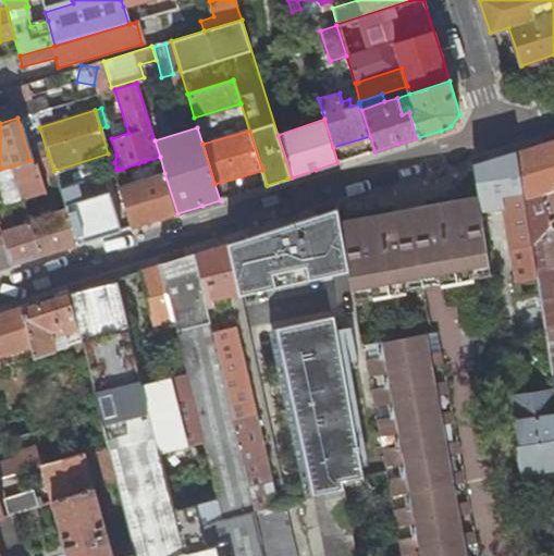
[(553,140),(515,153),(536,279),(551,372),(553,369),(553,259),(553,258),(553,243),(552,241),(553,238),(553,231),(550,227),(553,221),(553,140)]
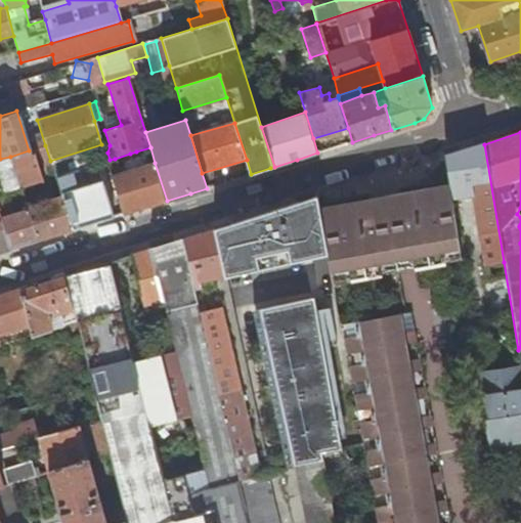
[(504,262),(484,144),(484,143),(459,151),(459,153),(445,157),(450,187),(451,198),(468,195),(466,184),(474,183),(475,193),(487,265),(504,262)]
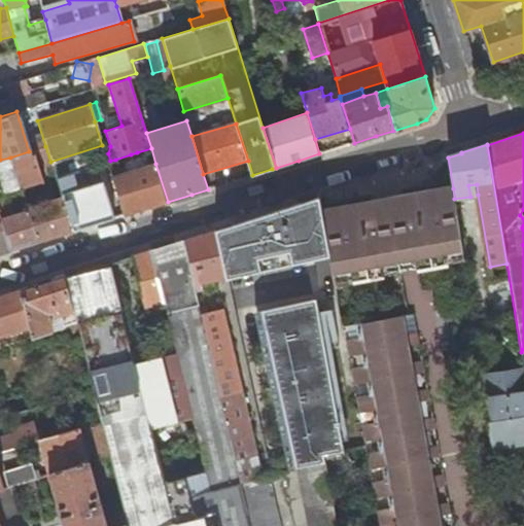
[(33,150),(39,168),(51,164),(50,162),(45,146),(33,150)]
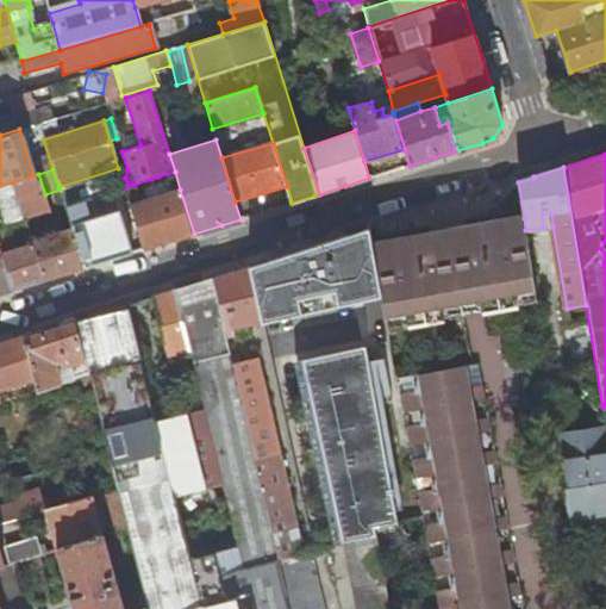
[(12,182),(24,218),(50,210),(45,194),(38,174),(33,175),(12,182)]
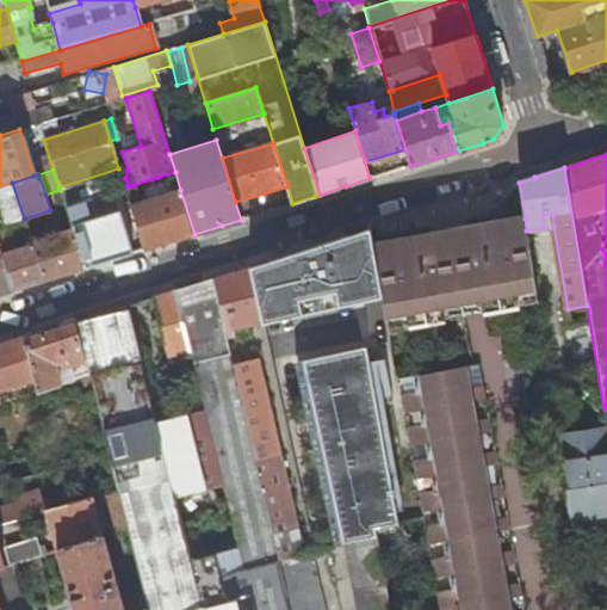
[(0,226),(7,225),(24,219),(12,183),(0,185),(0,211),(0,226)]
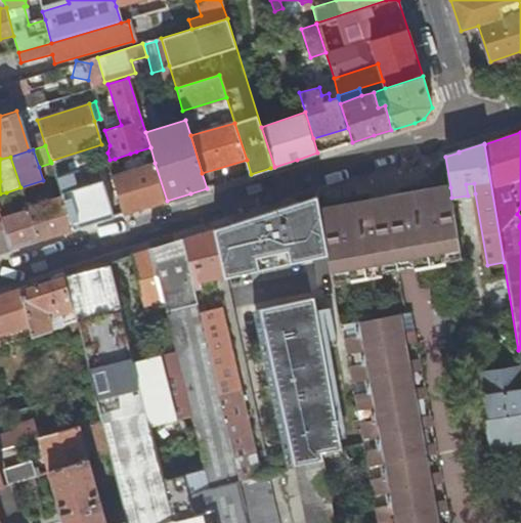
[(106,161),(123,214),(148,207),(167,201),(155,163),(119,173),(115,159),(110,160),(106,161)]
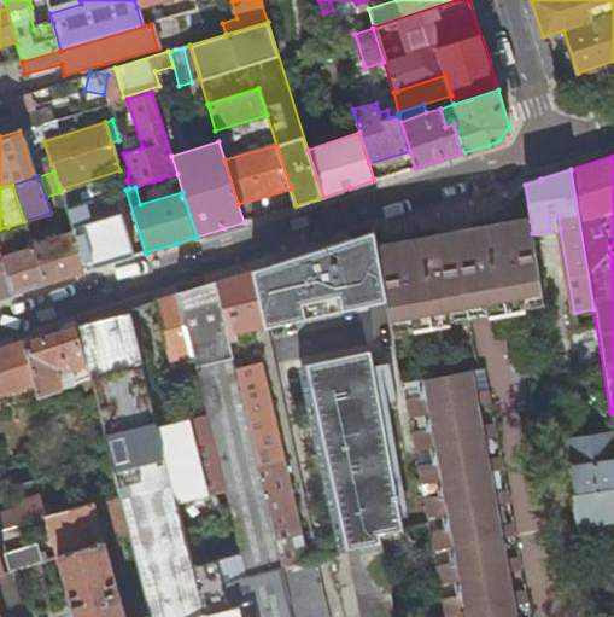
[(71,228),(85,225),(76,196),(62,201),(71,228)]
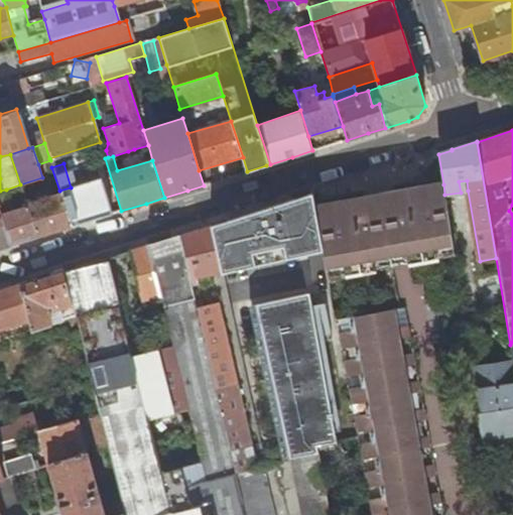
[(71,187),(59,190),(60,195),(72,227),(97,219),(112,214),(100,177),(71,187)]
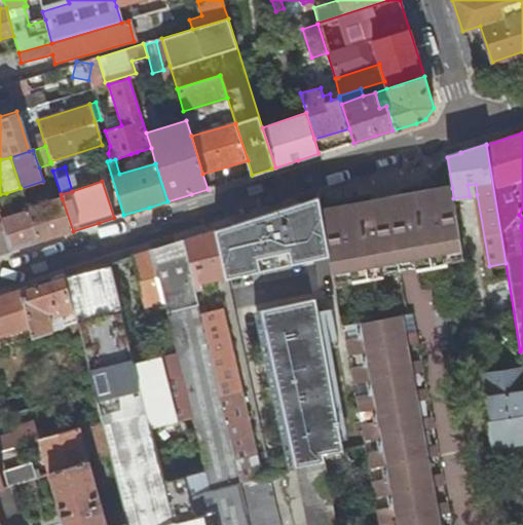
[(470,196),(477,194),(476,184),(468,185),(470,196)]
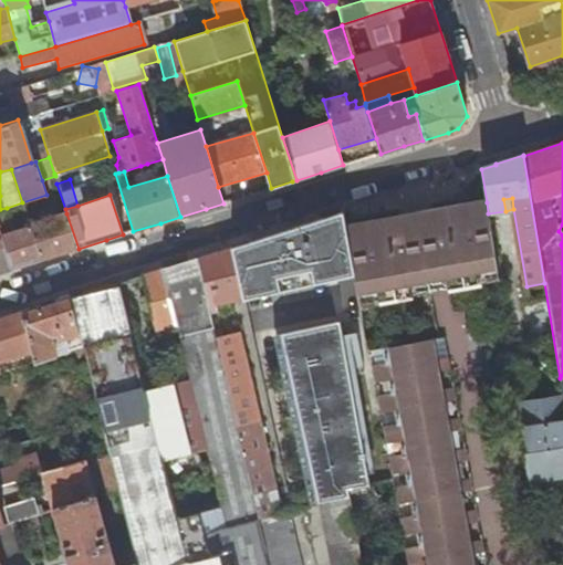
[(391,219),(406,301),(413,300),(409,282),(428,280),(431,296),(481,290),(479,273),(497,270),(488,213),(487,202),(391,219)]
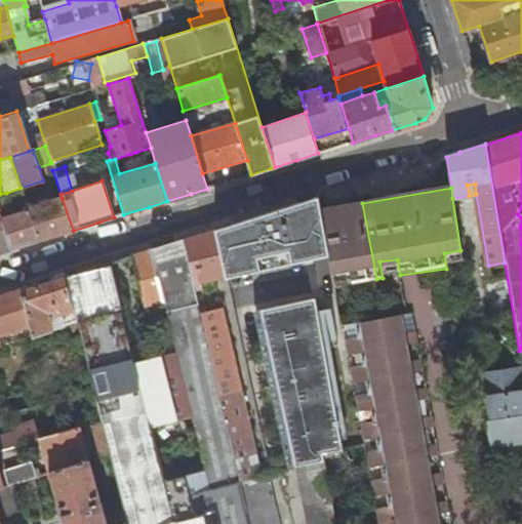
[(6,193),(0,194),(0,215),(11,250),(25,246),(38,241),(28,210),(12,214),(6,193)]
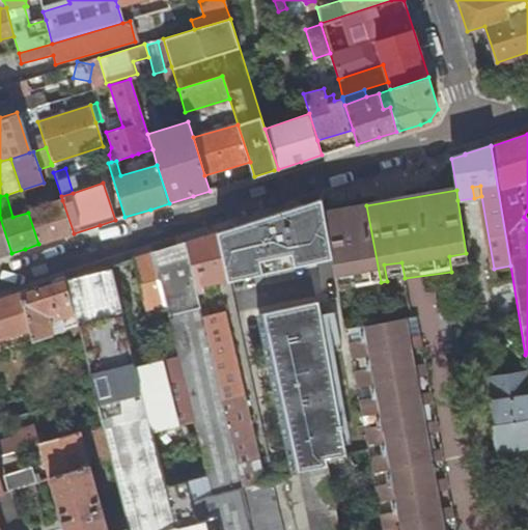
[(325,214),(322,199),(280,213),(285,240),(310,231),(327,227),(325,214)]
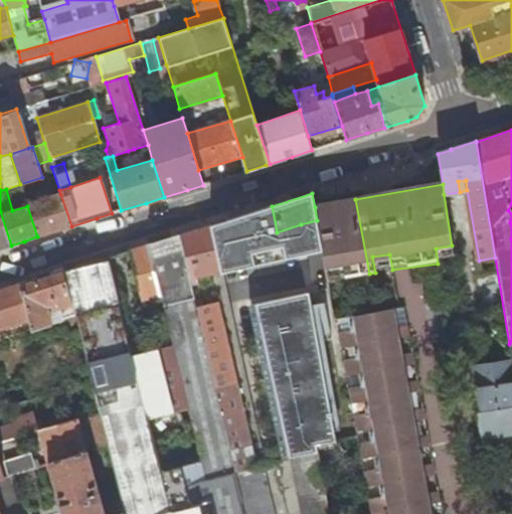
[(27,206),(37,236),(71,226),(60,194),(26,204),(27,206)]
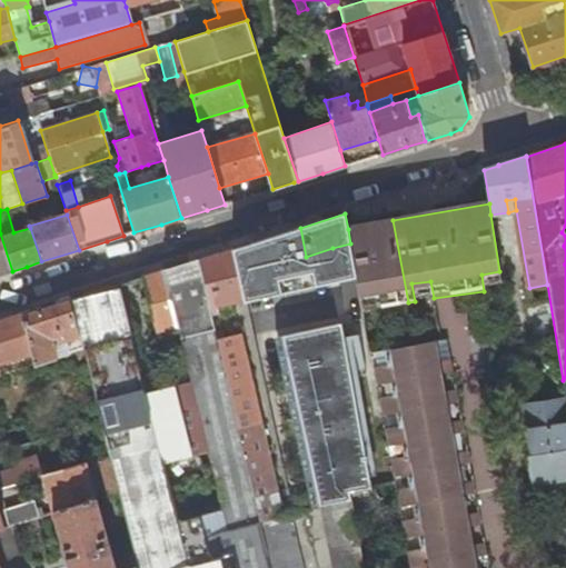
[(381,306),(408,302),(393,220),(348,229),(350,243),(359,292),(379,289),(381,306)]
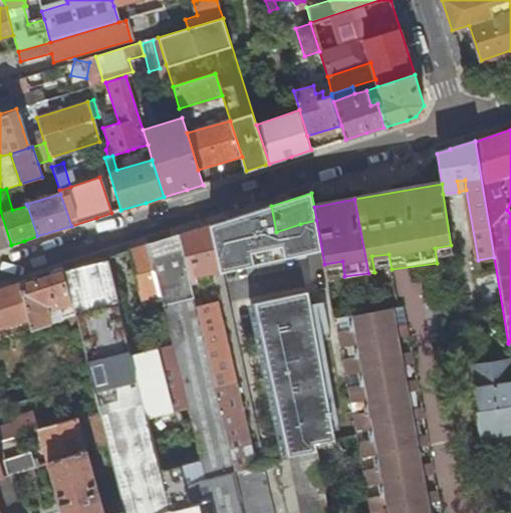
[(276,232),(271,206),(241,216),(247,244),(277,237),(276,232)]
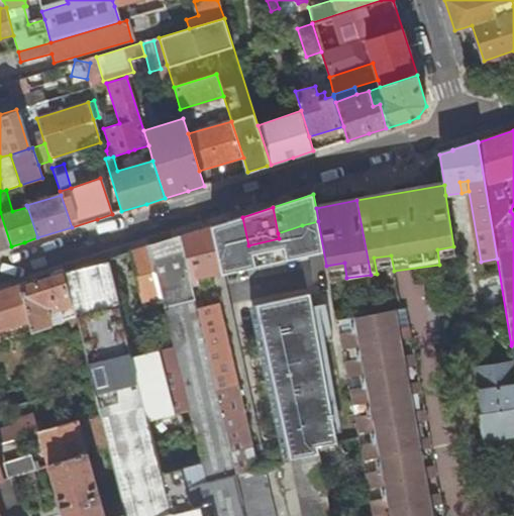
[(0,249),(11,246),(0,212),(0,249)]
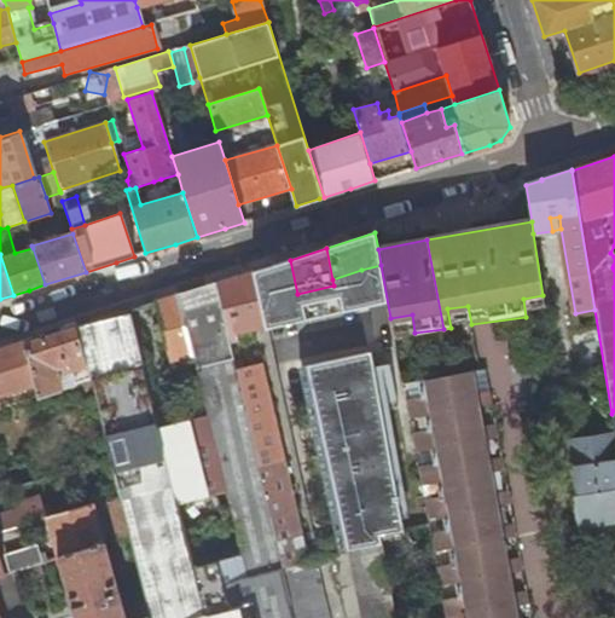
[(284,410),(317,558),(349,549),(382,543),(379,533),(377,514),(365,454),(354,392),(338,396),(311,402),(300,353),(296,338),(293,334),(285,336),(270,266),(253,271),(265,327),(283,409),(284,410)]
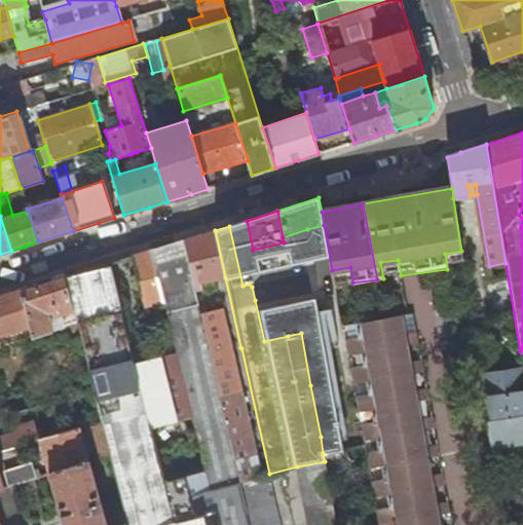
[(307,229),(283,237),(284,242),(287,258),(289,267),(306,263),(307,267),(313,265),(307,229)]
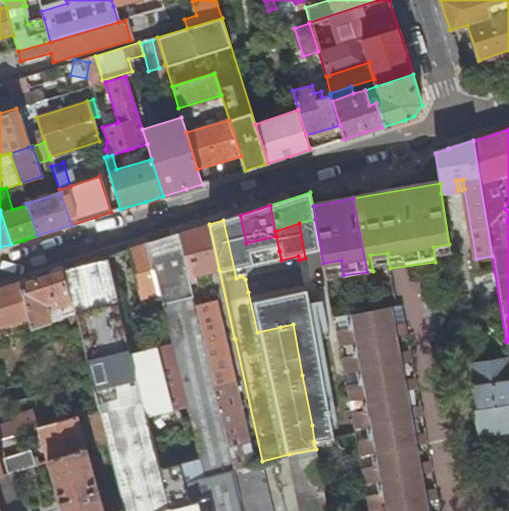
[(189,277),(219,270),(209,224),(179,234),(189,277)]
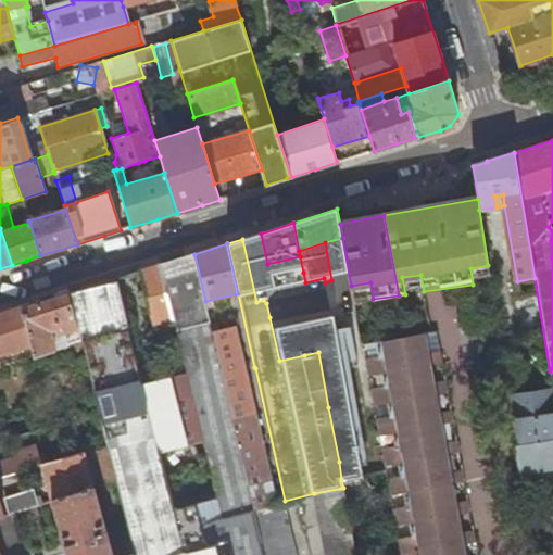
[(224,518),(253,509),(254,508),(213,333),(213,331),(210,316),(208,311),(205,301),(195,254),(160,265),(176,326),(187,371),(204,441),(218,497),(224,518)]
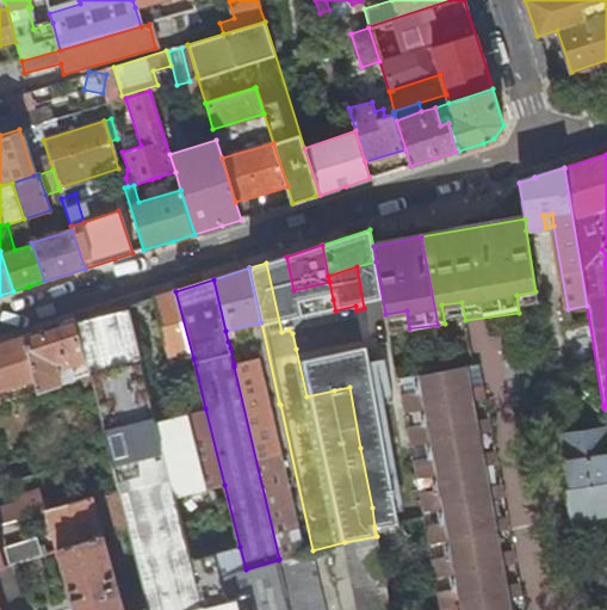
[(193,358),(175,291),(153,297),(169,364),(193,358)]
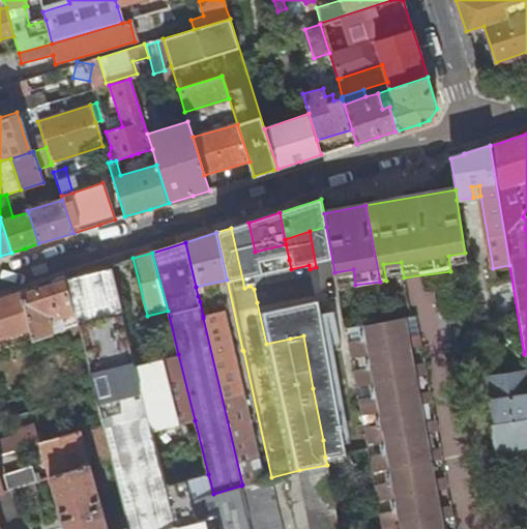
[(468,268),(465,253),(448,256),(450,271),(468,268)]
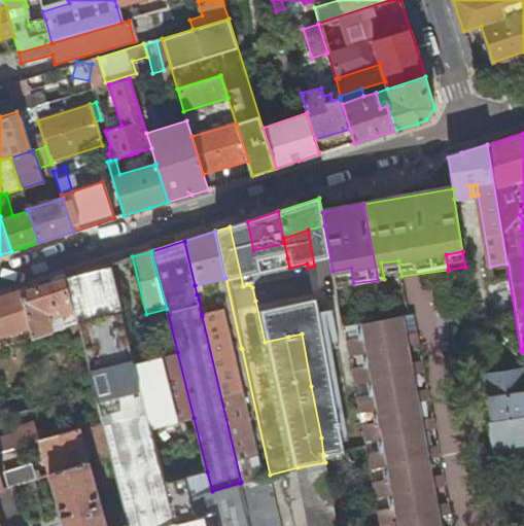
[(289,268),(287,258),(274,260),(281,296),(286,322),(299,320),(293,294),(290,274),(289,268)]
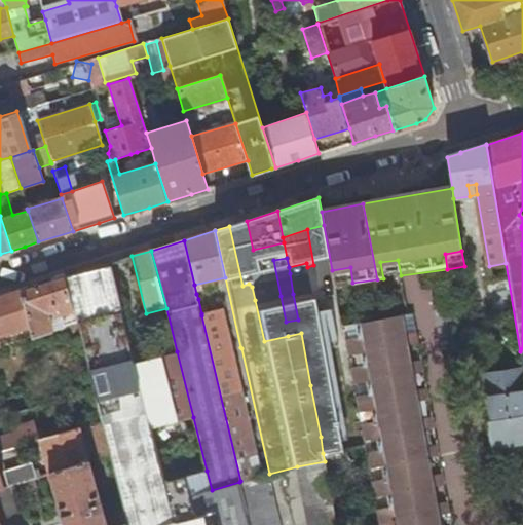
[(380,262),(383,278),(401,275),(398,260),(380,262)]
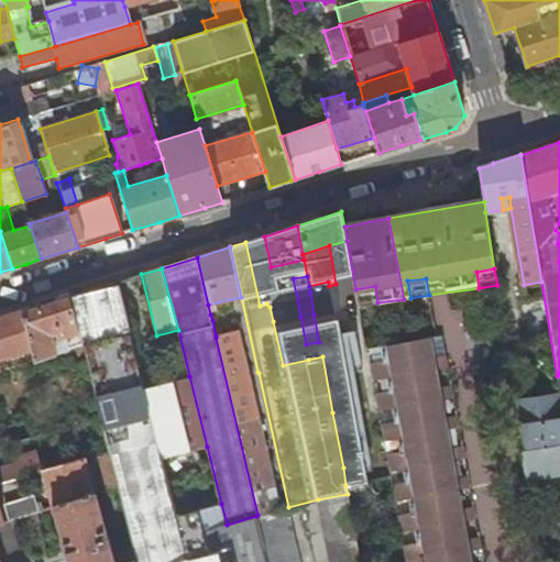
[(119,282),(70,297),(80,340),(83,348),(90,381),(140,367),(119,282)]
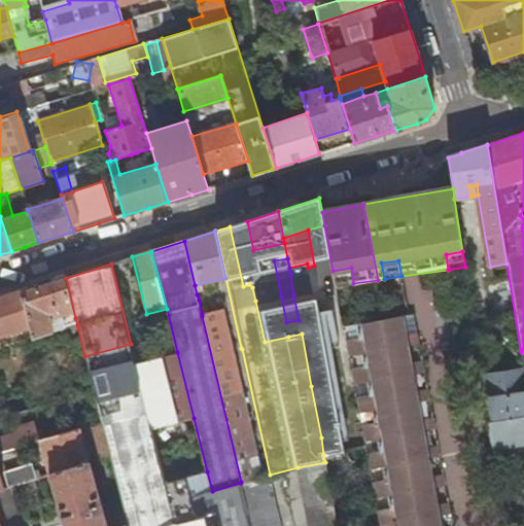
[(308,270),(308,268),(307,264),(289,268),(290,274),(308,270)]
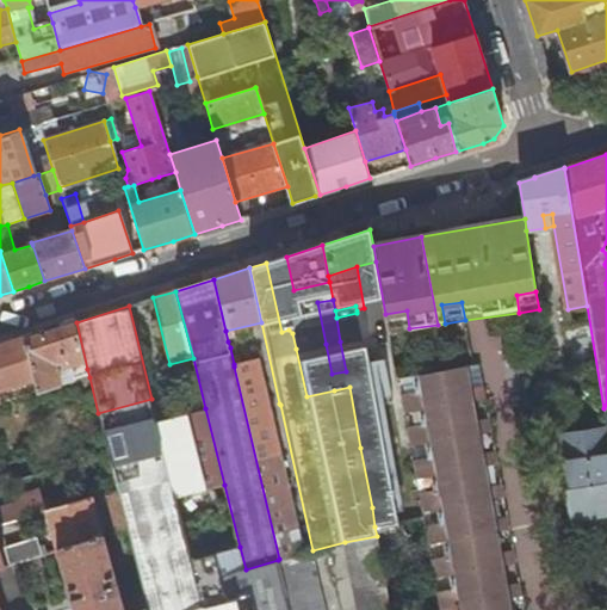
[(389,332),(409,328),(407,310),(385,314),(389,332)]
